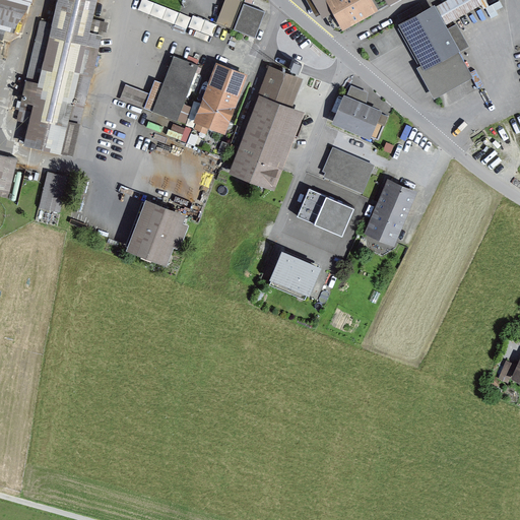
[(30,0),(0,0),(0,39),(2,40),(5,29),(13,31),(15,24),(16,24),(30,2),(30,0)]
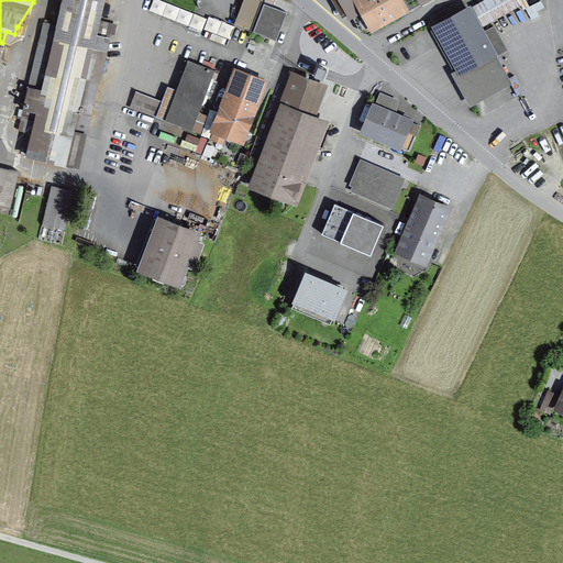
[(43,22),(21,120),(34,122),(26,155),(66,164),(73,132),(87,135),(101,70),(105,72),(108,61),(105,59),(112,23),(100,21),(105,0),(63,0),(57,25),(43,22)]
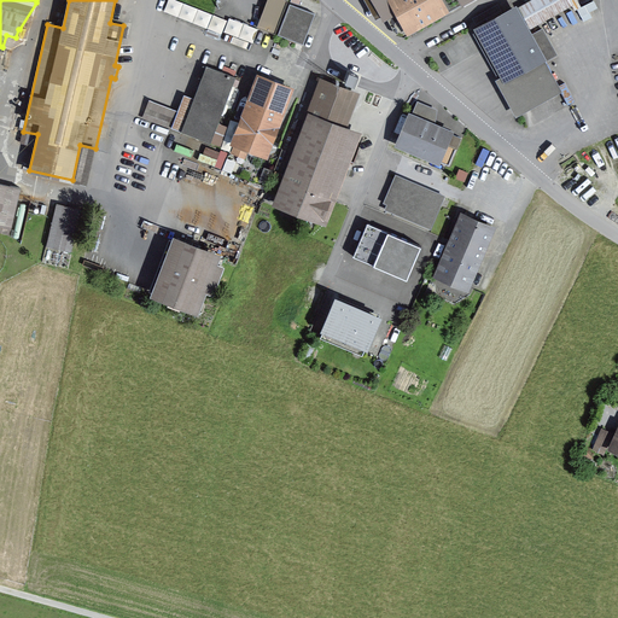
[(179,0),(168,0),(164,12),(254,44),(260,29),(179,0)]
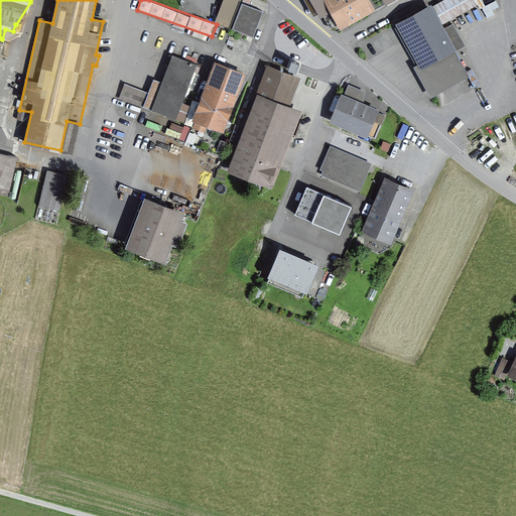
[(223,0),(215,22),(229,28),(240,1),(238,0),(223,0)]
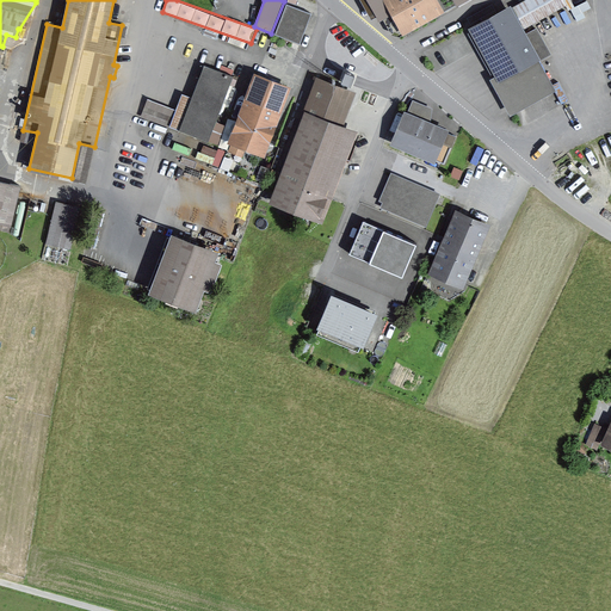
[(437,6),(433,0),(370,0),(378,14),(393,8),(405,30),(431,14),(429,10),(437,6)]
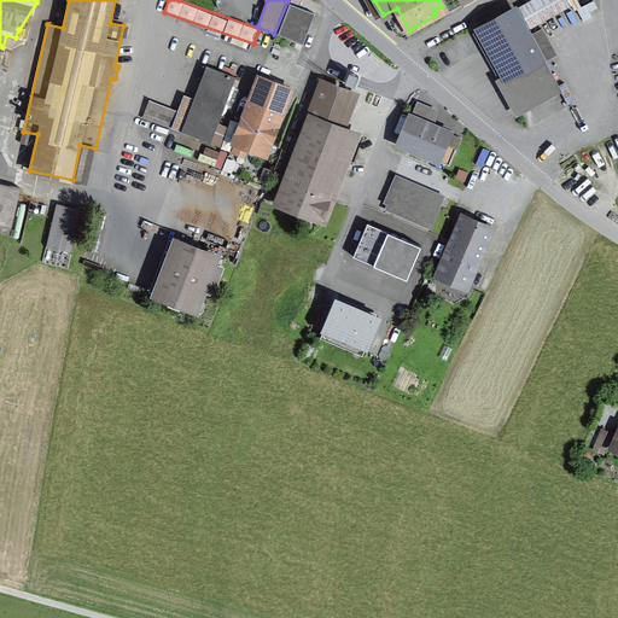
[(571,5),(567,0),(531,0),(519,7),(531,28),(571,5)]
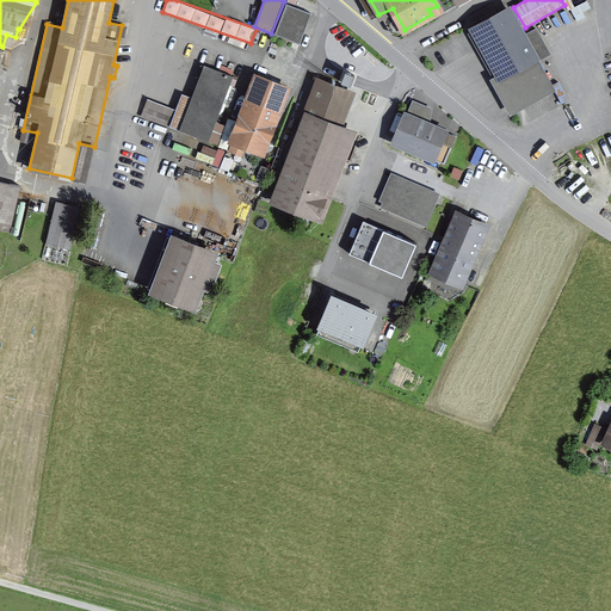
[(287,4),(275,35),(300,44),(312,13),(287,4)]
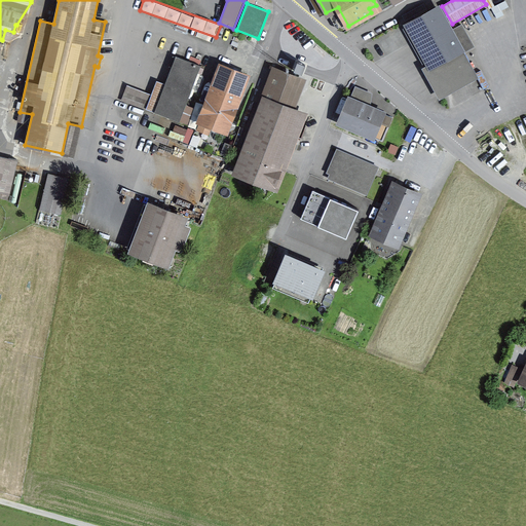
[(413,41),(416,40),(445,94),(476,77),(460,48),(471,42),(461,25),(450,31),(438,8),(406,27),(413,41)]
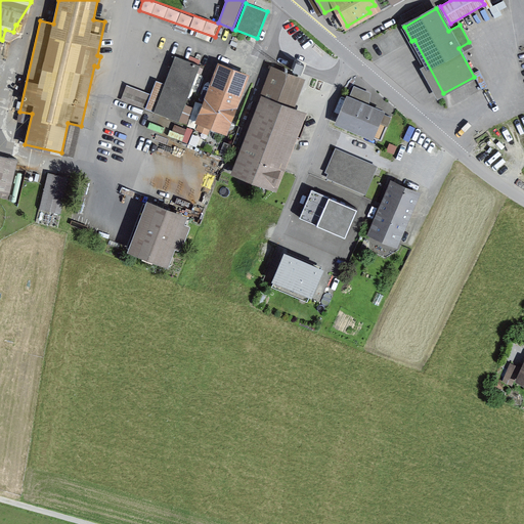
[(175,55),(154,112),(178,121),(200,66),(175,55)]
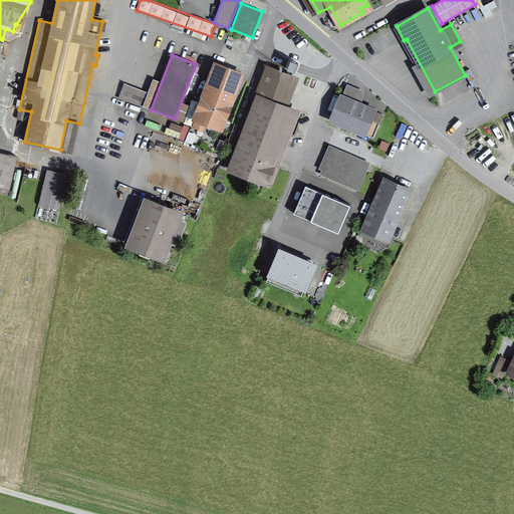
[(200,101),(198,106),(199,108),(193,126),(203,131),(206,122),(220,127),(225,114),(227,113),(229,108),(228,106),(241,74),(216,64),(202,100),(200,101)]
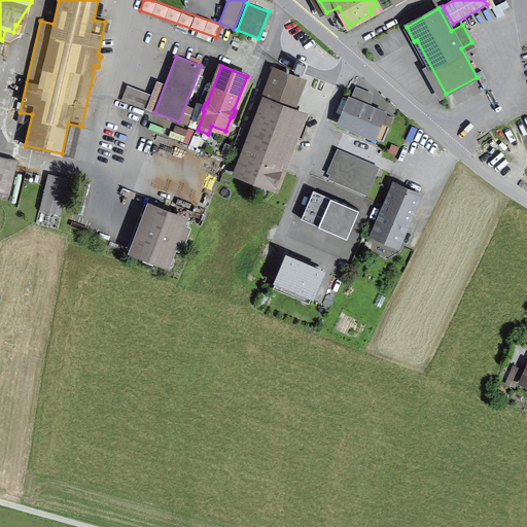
[(275,74),(237,172),(276,187),(282,169),(279,168),(300,113),(288,109),(299,83),(275,74)]
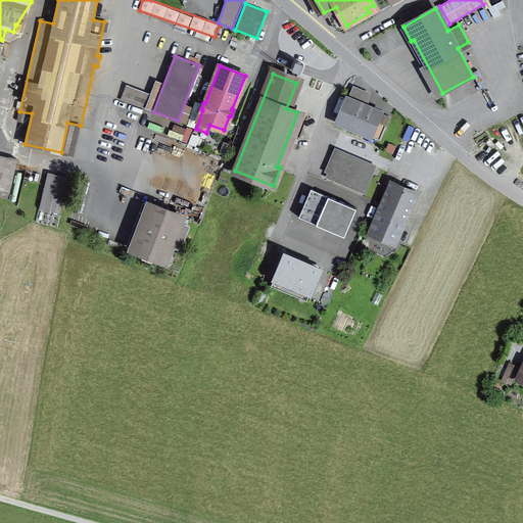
[(126,88),(121,99),(145,108),(149,97),(126,88)]
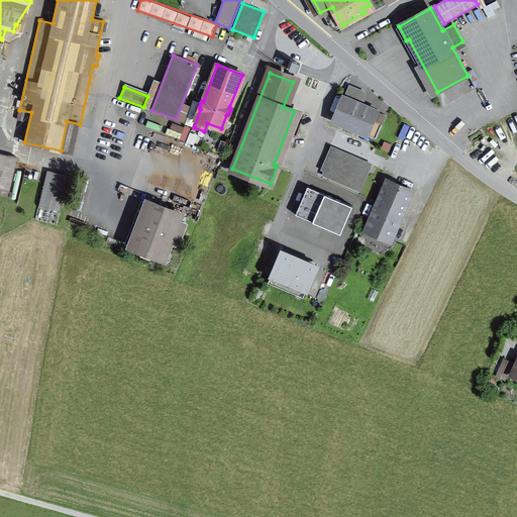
[(333,120),(376,138),(386,115),(343,97),(333,120)]
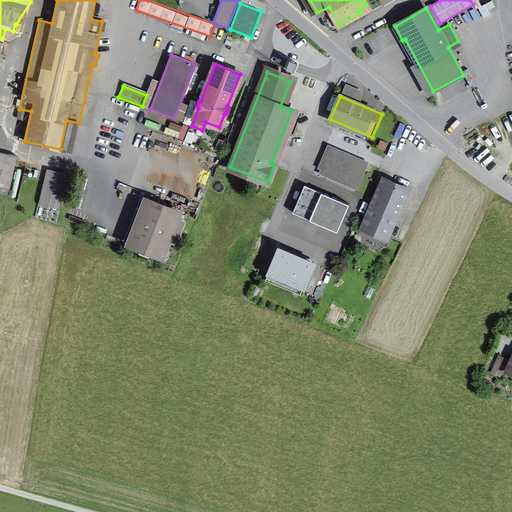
[(356,187),(367,162),(332,147),(328,156),(324,156),(320,167),(323,168),(321,172),(356,187)]
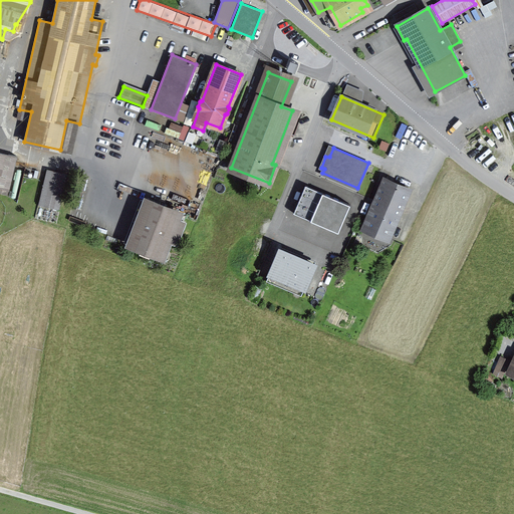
[(0,193),(8,195),(17,156),(0,152),(0,193)]
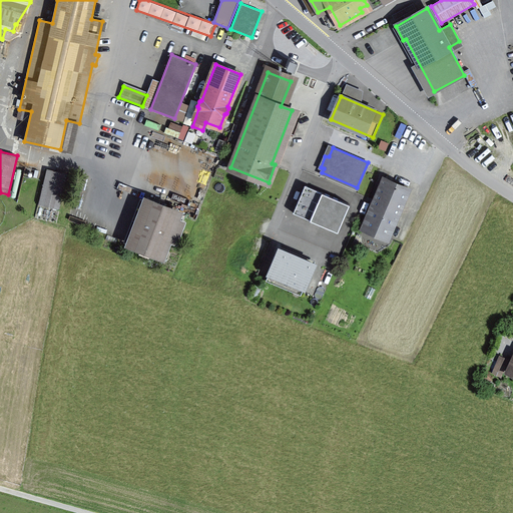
[(64,183),(68,184),(69,178),(65,177),(66,174),(47,169),(39,203),(58,208),(64,183)]
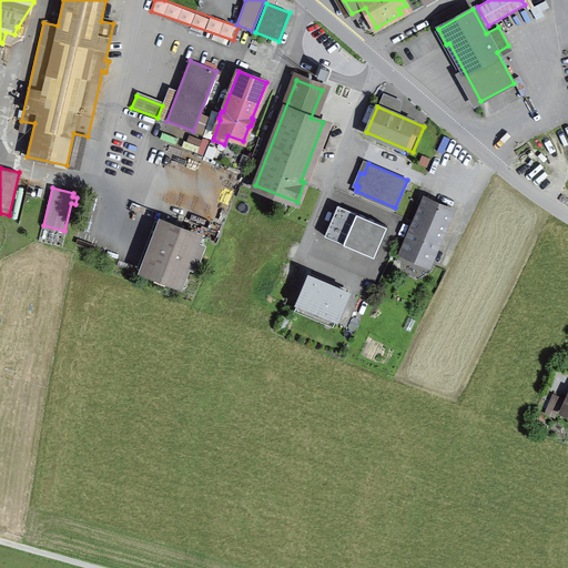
[(425,200),(404,251),(409,254),(408,257),(409,261),(418,264),(422,263),(423,260),(429,262),(450,211),(425,200)]
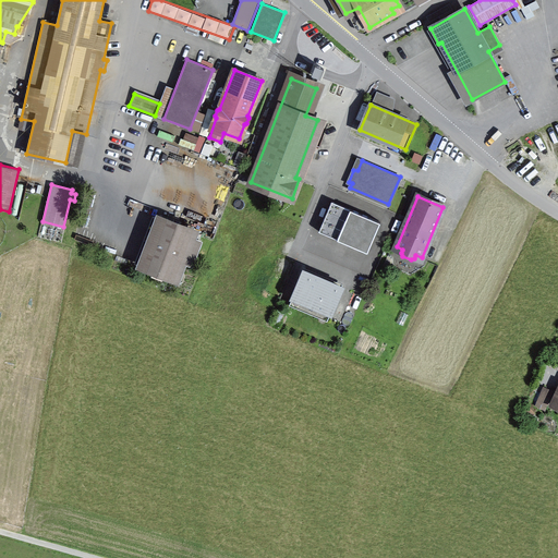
[(331,201),(318,231),(367,252),(380,221),(331,201)]
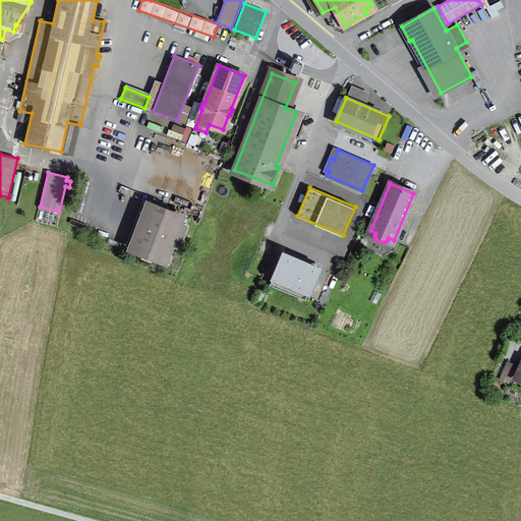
[(149,203),(131,247),(165,259),(172,242),(178,244),(186,226),(179,223),(182,216),(149,203)]
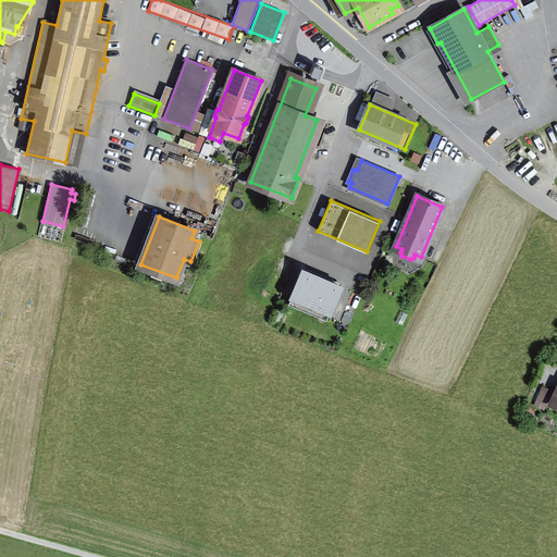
[(293,295),(330,311),(341,286),(304,270),(293,295)]
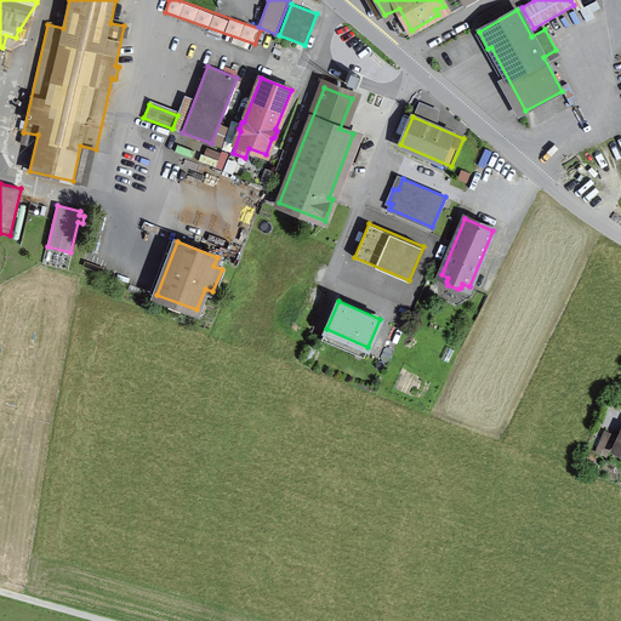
[(605,431),(598,446),(608,451),(615,434),(605,431)]
